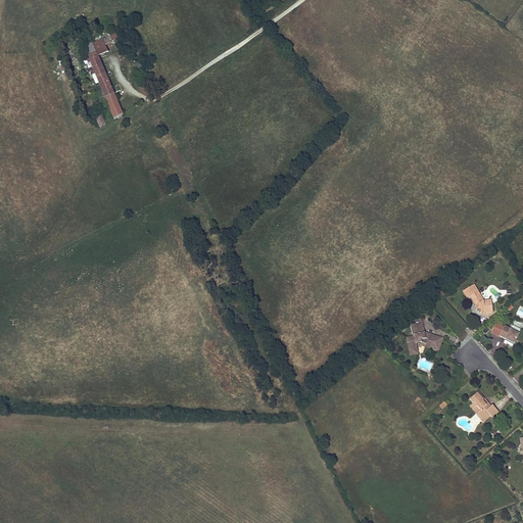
[(95,48),(87,51),(90,59),(89,59),(89,60),(89,61),(89,62),(90,62),(91,62),(94,70),(93,72),(93,73),(94,74),(95,74),(96,74),(106,99),(111,96),(110,94),(113,93),(98,55),(108,51),(103,40),(93,44),(95,48)]
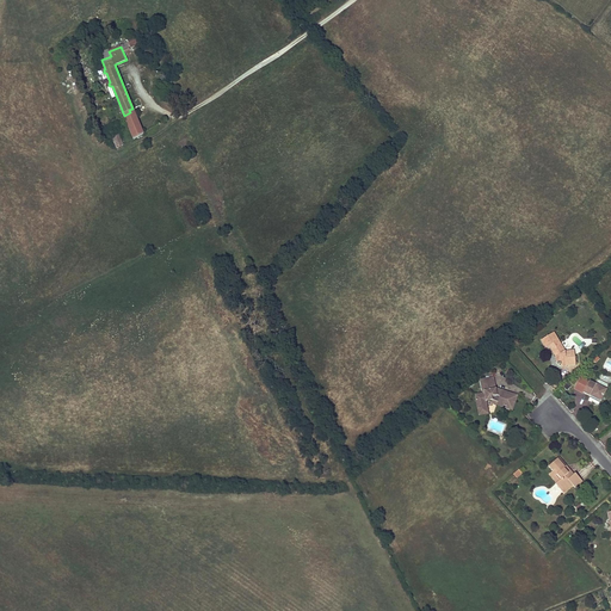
[(130,112),(124,116),(134,139),(143,134),(143,133),(133,109),(129,110),(130,112)]
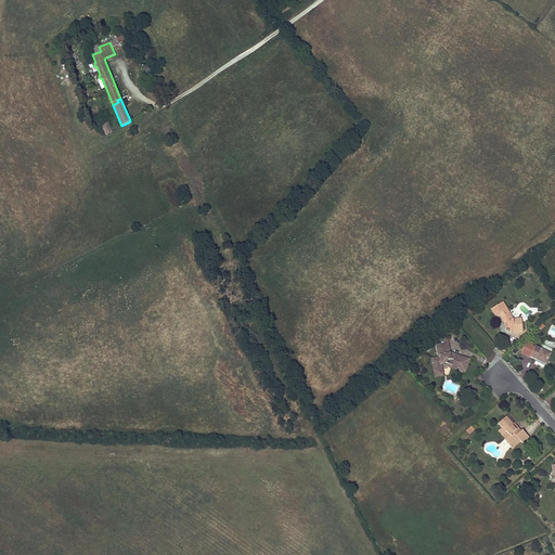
[(107,123),(102,126),(106,134),(112,131),(107,123)]
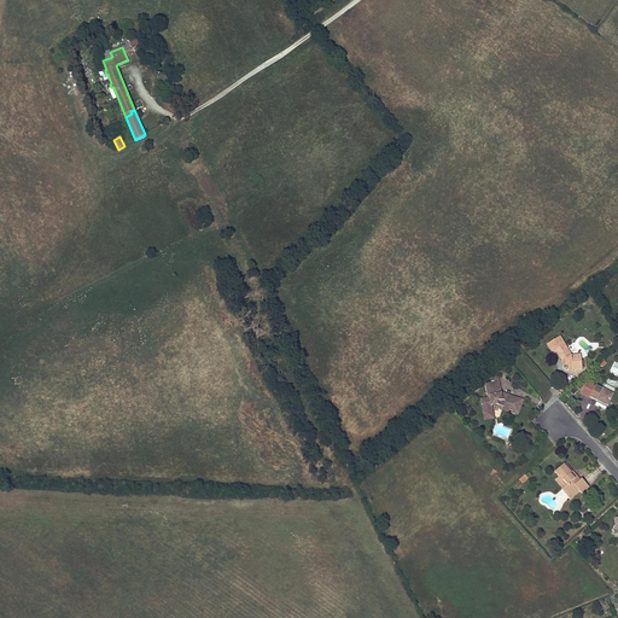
[(561,336),(548,344),(552,351),(555,349),(563,361),(563,366),(567,366),(569,369),(581,368),(579,355),(572,356),(572,355),(561,336)]
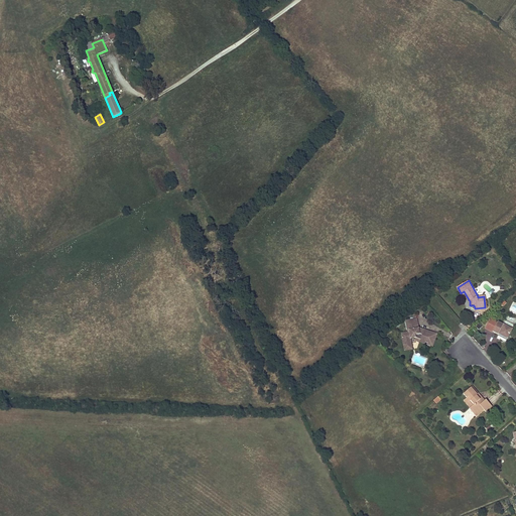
[(400,334),(402,344),(410,342),(410,339),(414,338),(415,341),(420,340),(433,345),(437,335),(423,330),(422,332),(418,330),(418,328),(416,317),(404,320),(407,333),(400,334)]
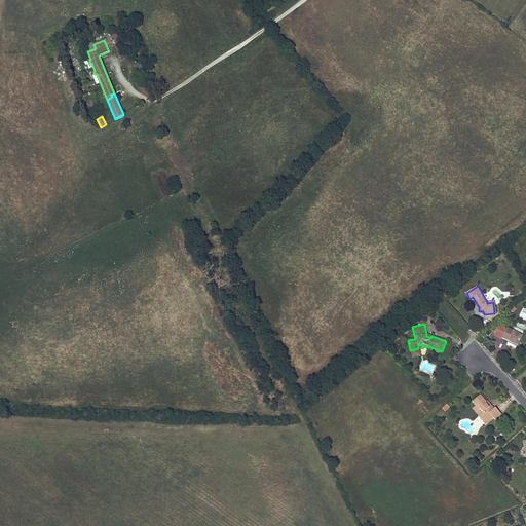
[(509,328),(503,338),(517,346),(523,336),(509,328)]
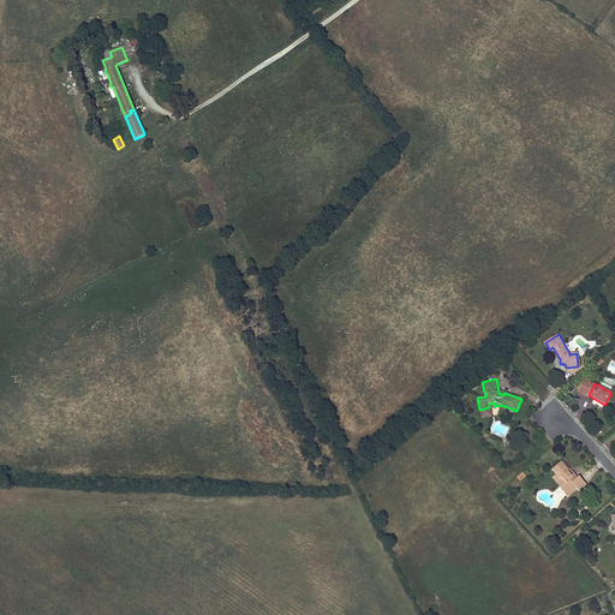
[(489,407),(479,410),(482,419),(491,417),(489,407)]
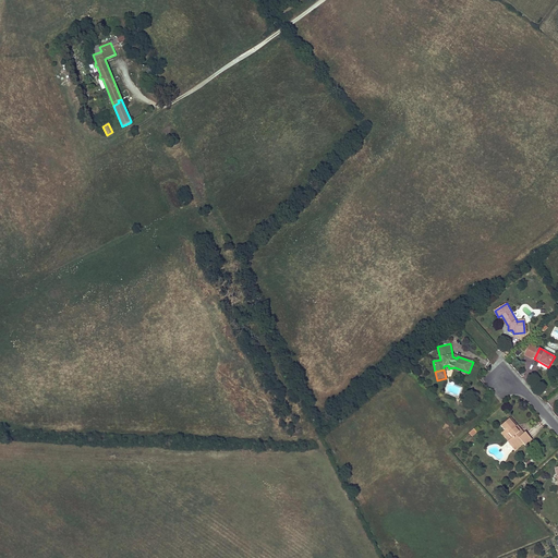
[(511,417),(509,419),(517,427),(516,427),(517,429),(516,431),(519,433),(521,431),(511,417)]
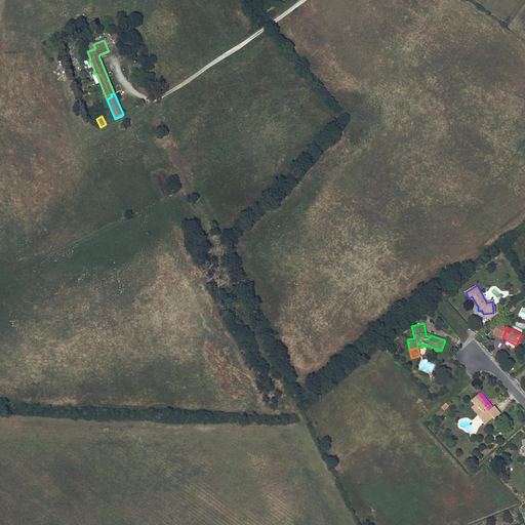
[(486,402),(479,394),(472,401),(475,404),(472,407),(478,414),(477,415),(483,421),(490,415),(492,416),(494,419),(500,414),(495,407),(493,408),(490,405),(488,407),(485,405),(486,404),(485,402),(486,402)]
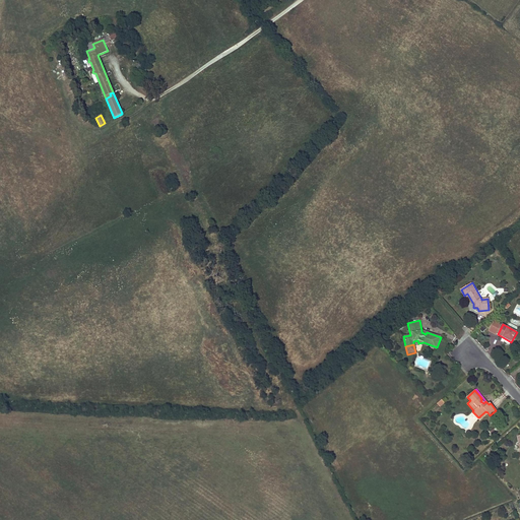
[(485,411),(478,417),(479,419),(488,412),(485,411)]
